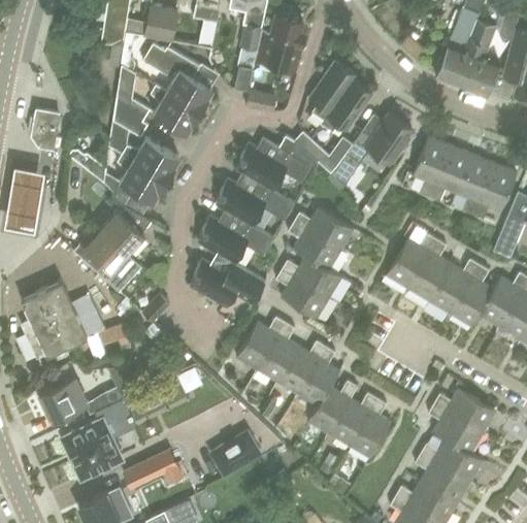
[(109,0),(103,45),(123,48),(130,0),(109,0)]
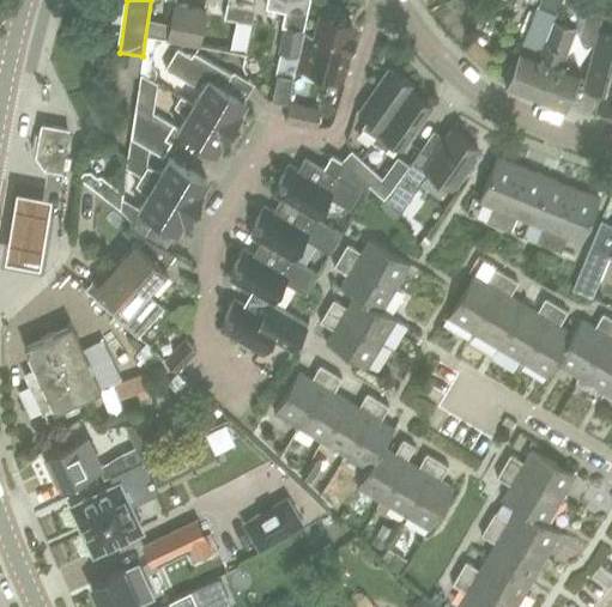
[(255,12),(256,0),(229,0),(228,6),(255,12)]
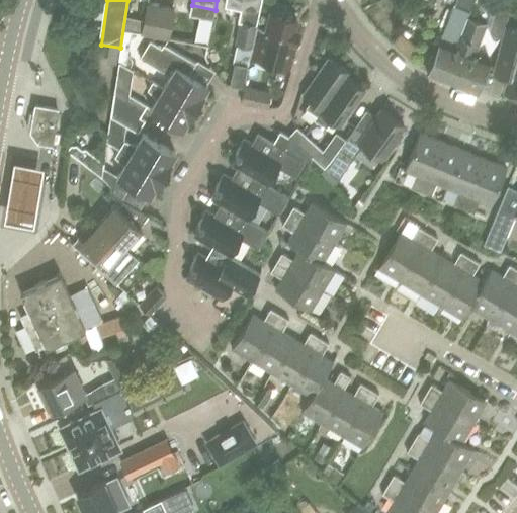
[(259,15),(262,0),(227,0),(226,9),(259,15)]
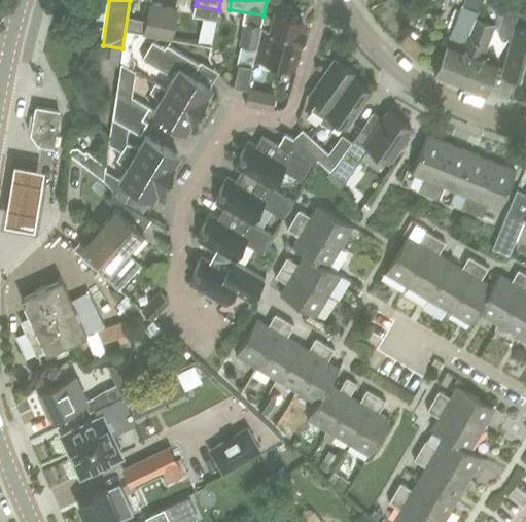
[(479,15),(485,0),(465,0),(462,9),(479,15)]
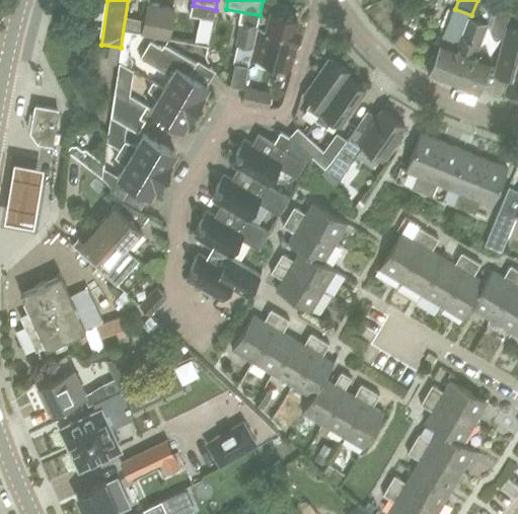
[(142,34),(168,41),(174,11),(148,5),(142,34)]
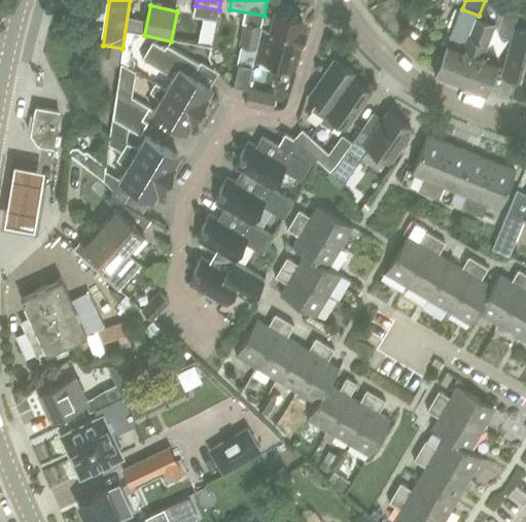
[(504,7),(496,38),(511,41),(518,10),(504,7)]
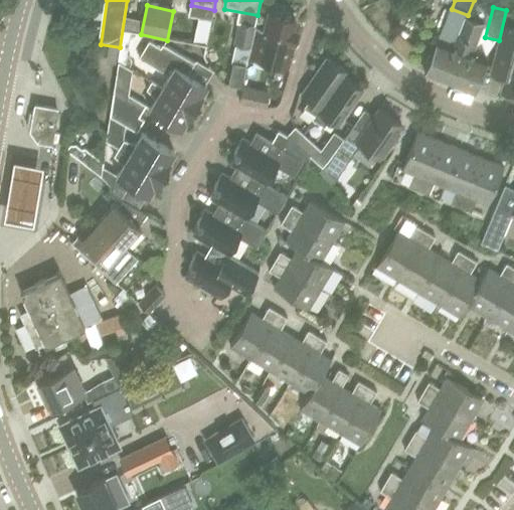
[(191,36),(210,38),(212,13),(193,12),(191,36)]
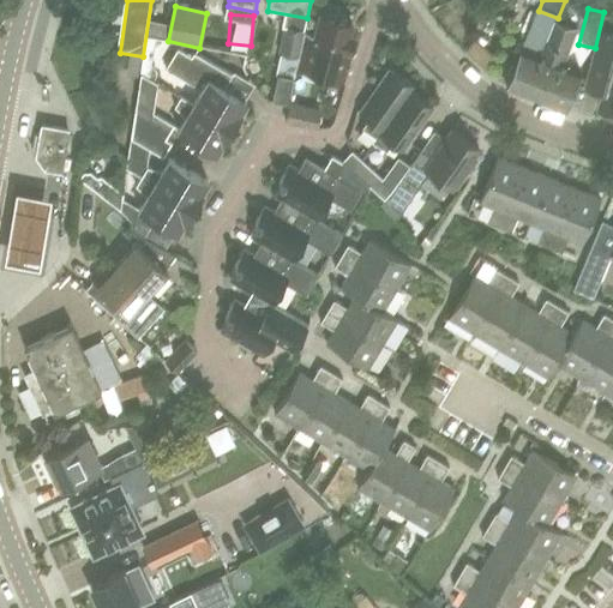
[(296,71),(298,71),(344,83),(355,40),(349,38),(352,25),(341,23),(334,18),(325,19),(320,18),(314,41),(304,38),(299,60),(296,71)]
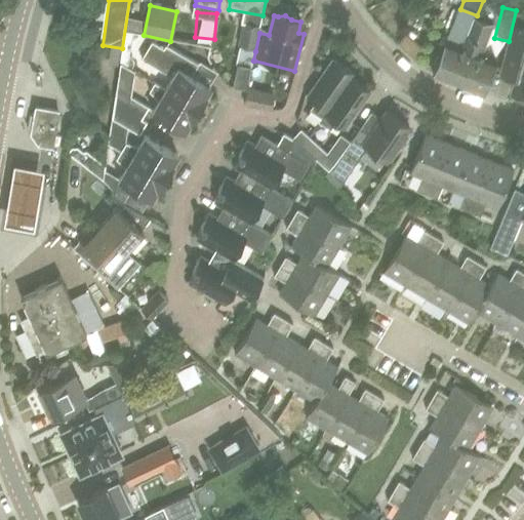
[(468,63),(483,25),(472,21),(461,48),(446,42),(433,78),(457,87),(468,63)]
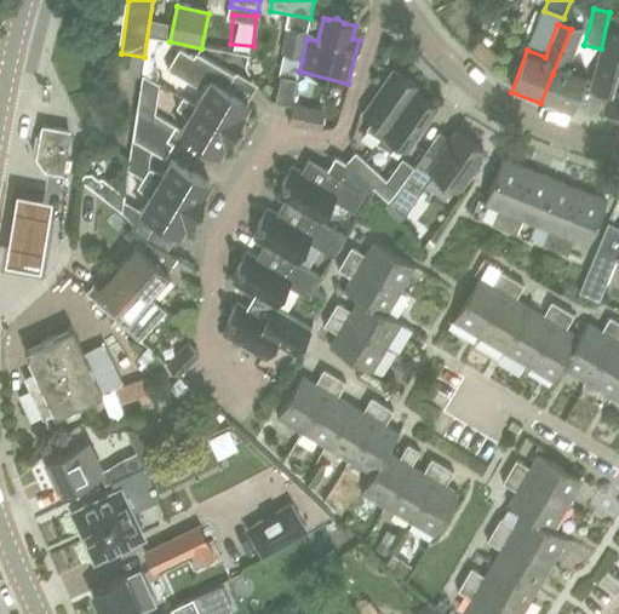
[(287,28),(281,57),(285,57),(302,61),(307,39),(308,32),(287,28)]
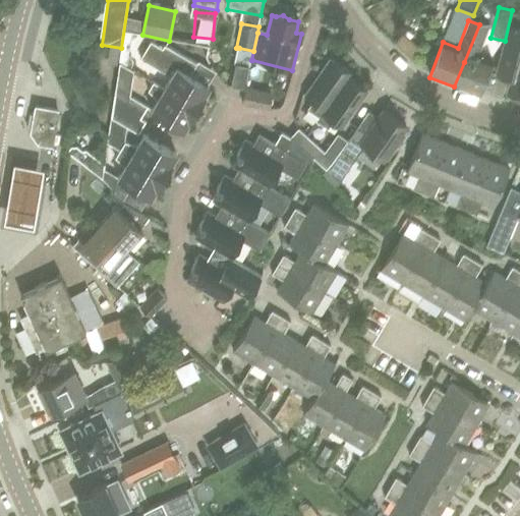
[(489,27),(479,24),(464,62),(454,87),(478,96),(493,61),(490,60),(492,58),(485,47),(482,45),(489,27)]
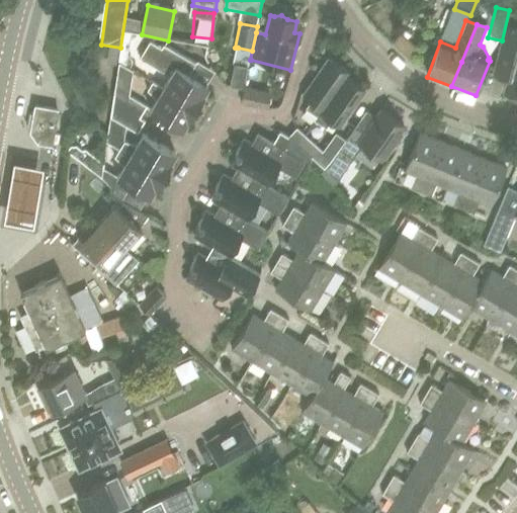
[(516,33),(506,31),(498,62),(512,66),(505,93),(507,93),(509,97),(516,100),(516,33)]
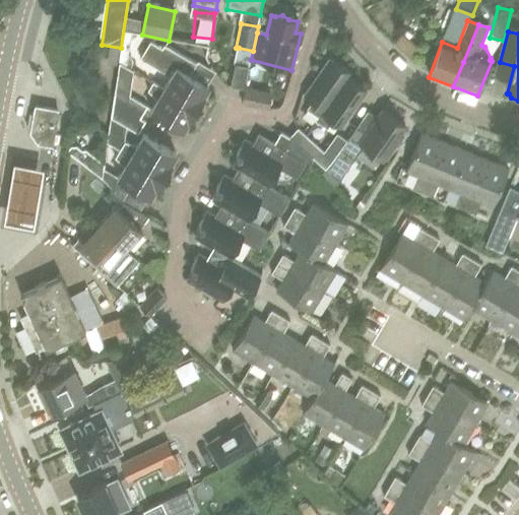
[(190,76),(197,64),(165,45),(163,49),(150,42),(140,59),(171,77),(164,88),(196,109),(204,95),(209,86),(190,76)]
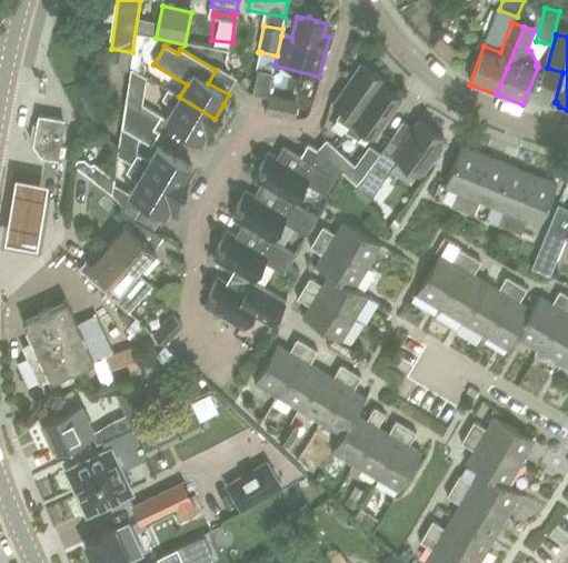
[(349,129),(380,86),(384,81),(361,66),(335,104),(344,111),(337,121),(349,129)]
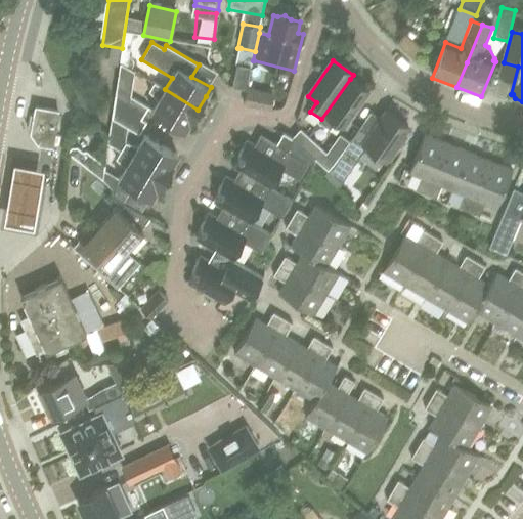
[(350,79),(321,119),(319,123),(332,131),(337,123),(346,129),(371,92),(350,79)]
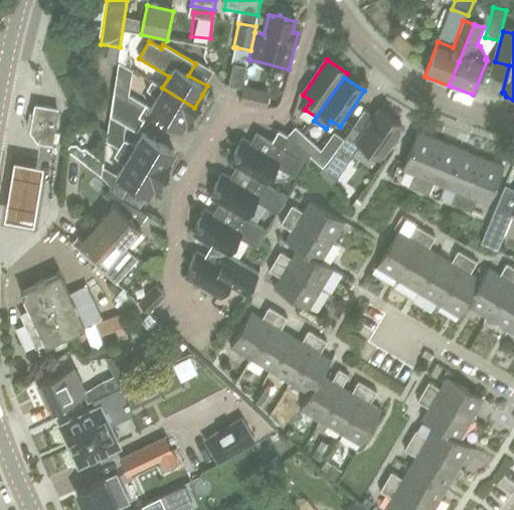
[(194,108),(162,88),(152,81),(146,90),(155,99),(149,109),(182,129),(187,120),(194,108)]
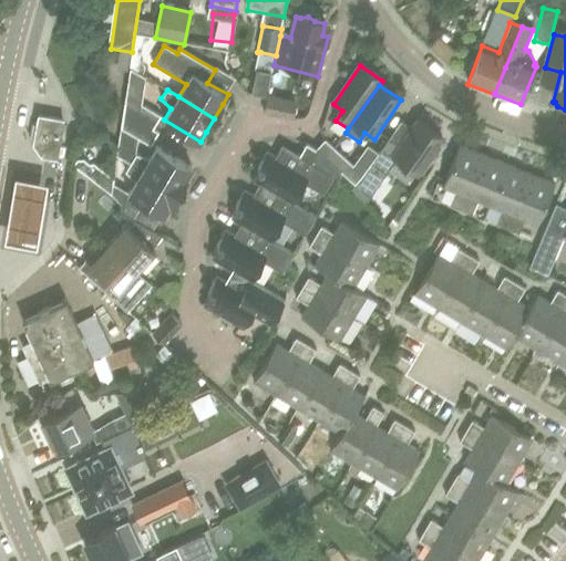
[(121,128),(151,146),(158,133),(153,130),(161,116),(126,96),(125,96),(121,128)]
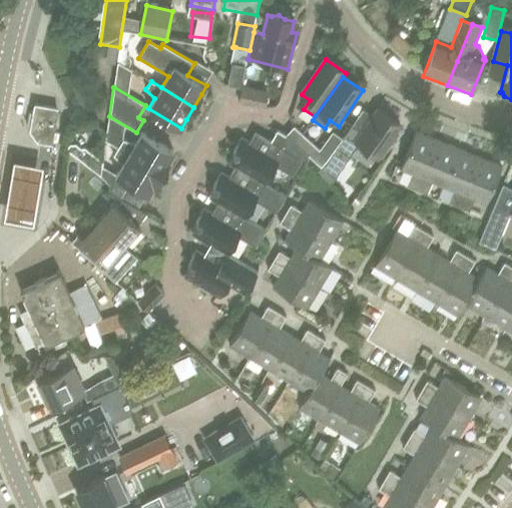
[(242,88),(239,103),(265,108),(268,93),(242,88)]
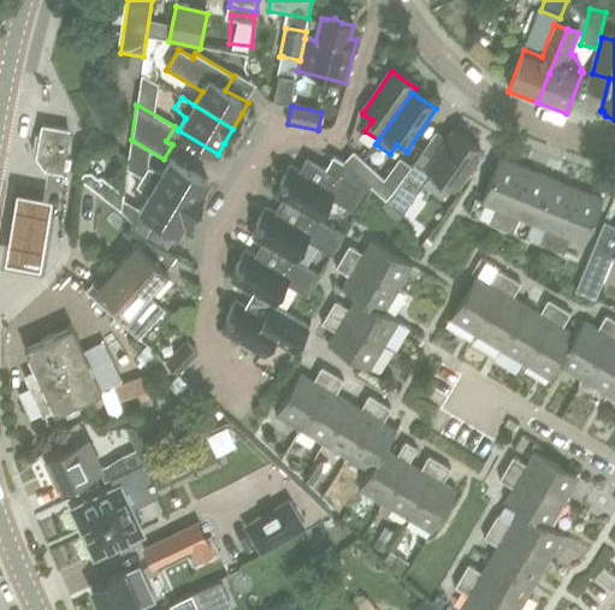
[(63,172),(65,157),(69,132),(43,129),(39,153),(46,154),(48,158),(47,170),(63,172)]
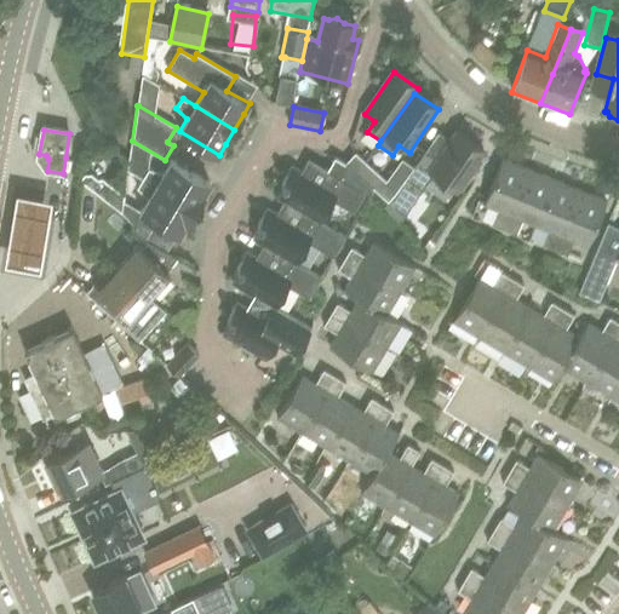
[(401,227),(425,193),(437,177),(458,191),(486,153),(458,133),(441,158),(429,149),(413,171),(387,208),(401,227)]
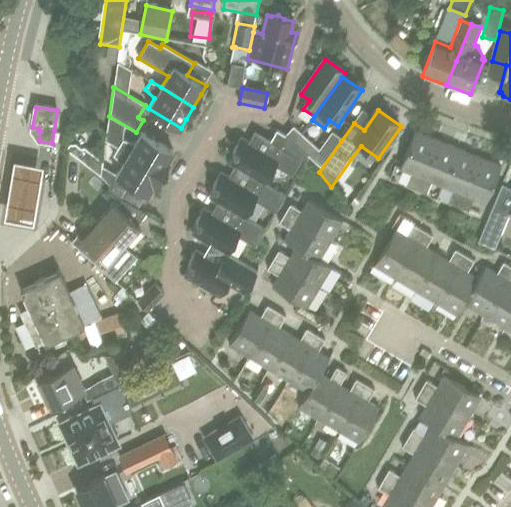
[(305,155),(314,145),(295,128),(287,137),(305,155)]
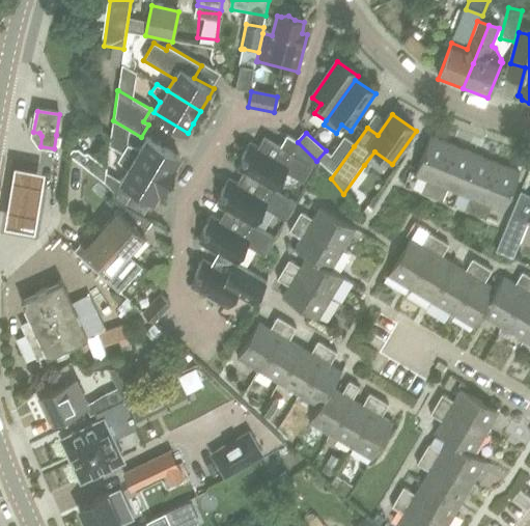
[(122,153),(166,180),(179,157),(146,137),(139,148),(127,144),(122,153)]
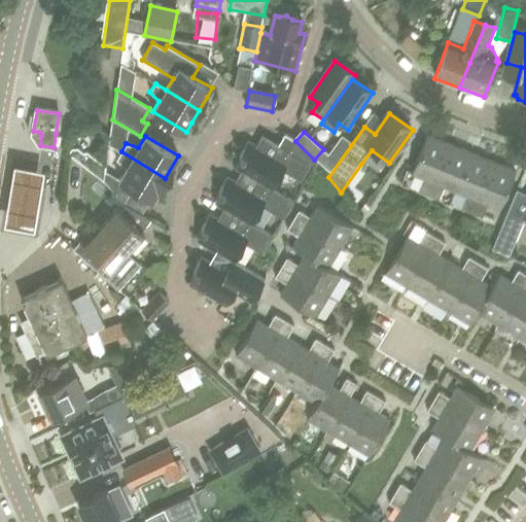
[(330,155),(323,149),(314,160),(317,164),(328,177),(351,145),(343,139),(330,155)]
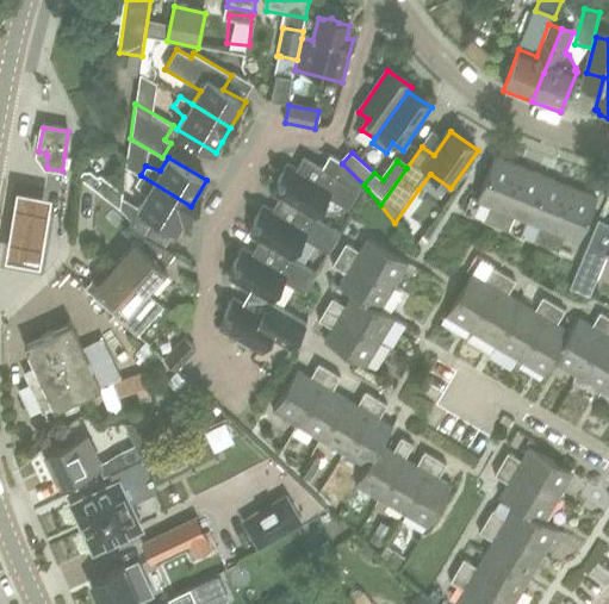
[(485,225),(495,229),(520,170),(496,161),(478,205),(491,211),(485,225)]
